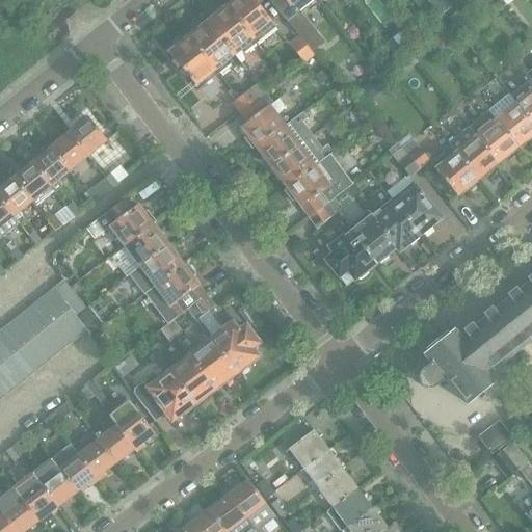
[(255,43),(274,27),(251,0),(231,0),(225,4),(227,6),(225,6),(255,43)]
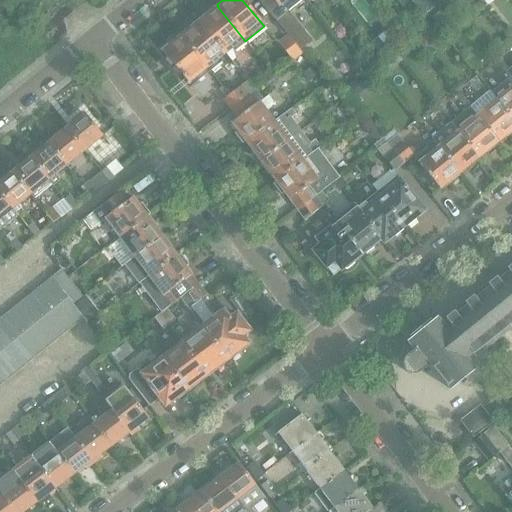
[(301,0),(257,0),(275,21),(301,0)]
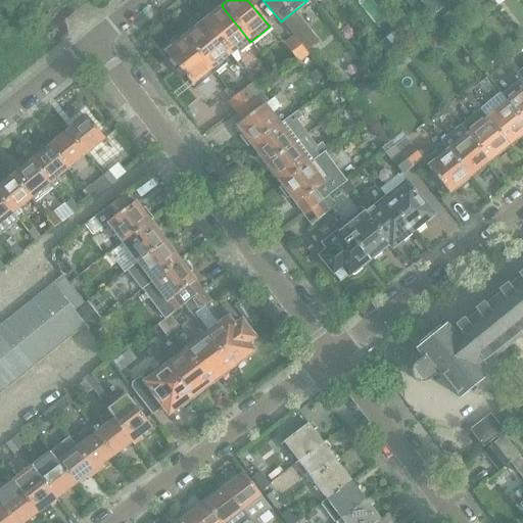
[(436,0),(419,0),(420,0),(433,16),(443,8),(436,0)]
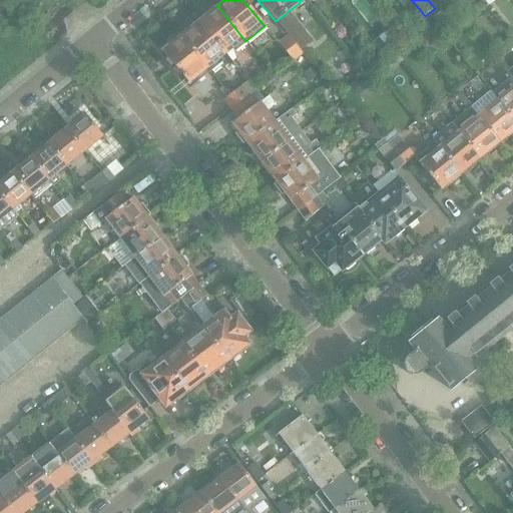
[(440,11),(449,4),(445,0),(438,0),(433,5),(439,12),(440,11)]
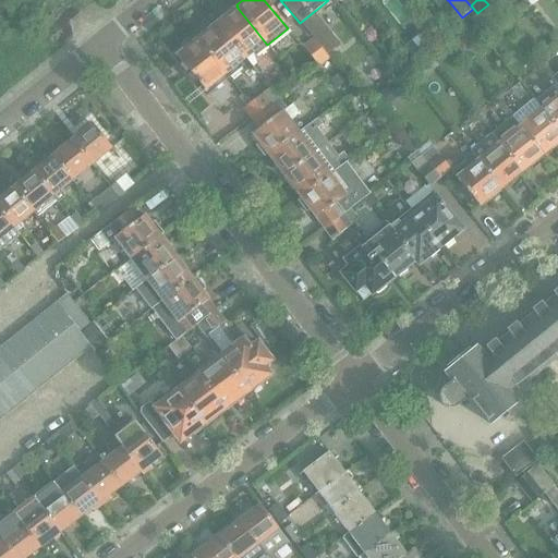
[(507,0),(496,0),(494,3),(500,11),(510,3),(507,0)]
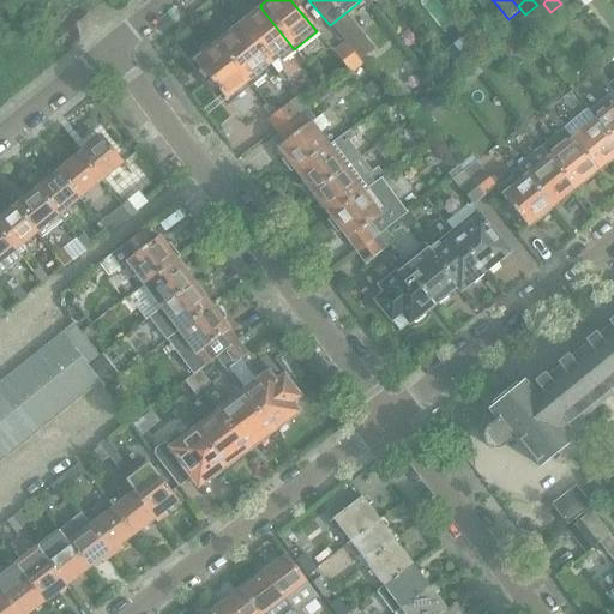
[(260,7),(259,8),(258,7),(247,17),(248,18),(239,25),(270,65),(277,59),(280,61),(294,49),(260,7)]
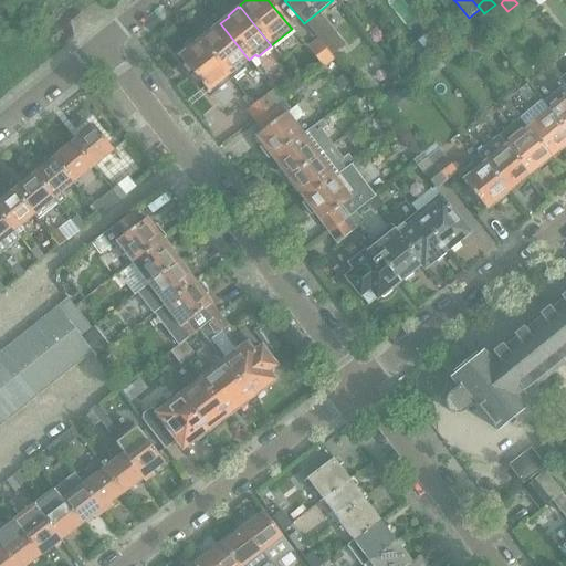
[(484,32),(494,23),(485,12),(484,13),(475,21),(484,32)]
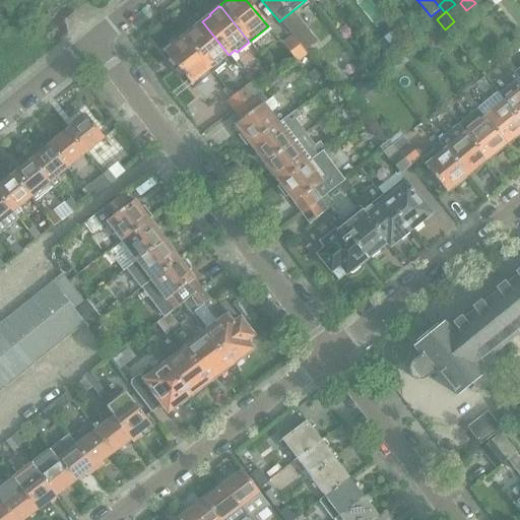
[(221,60),(229,55),(202,21),(195,28),(193,26),(184,35),(185,36),(184,37),(212,72),(223,62),(221,60)]
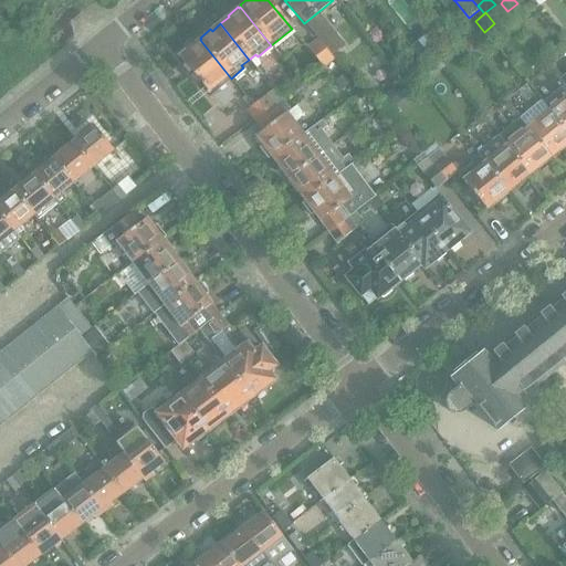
[(200,40),(198,41),(197,40),(187,48),(188,50),(179,56),(209,95),(231,79),(200,40)]
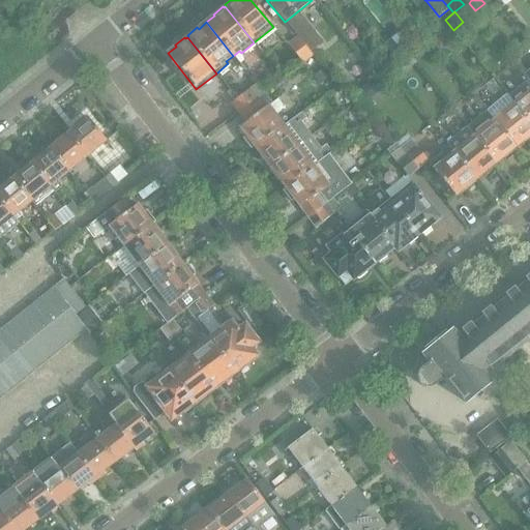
[(303,63),(313,56),(297,37),(288,46),(303,63)]
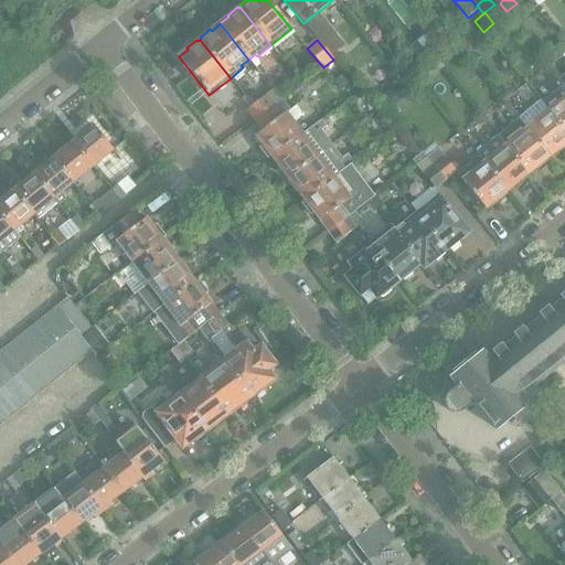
[(454,59),(447,50),(437,57),(444,66),(454,59)]
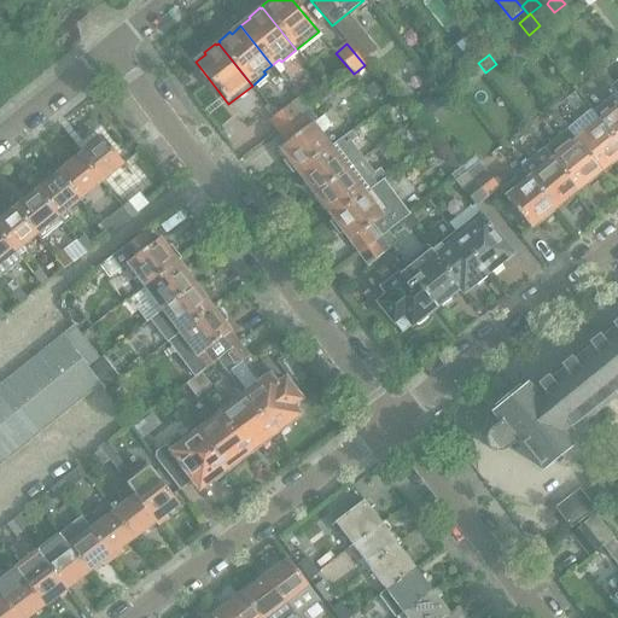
[(476,64),(462,75),(470,83),(483,73),(476,64)]
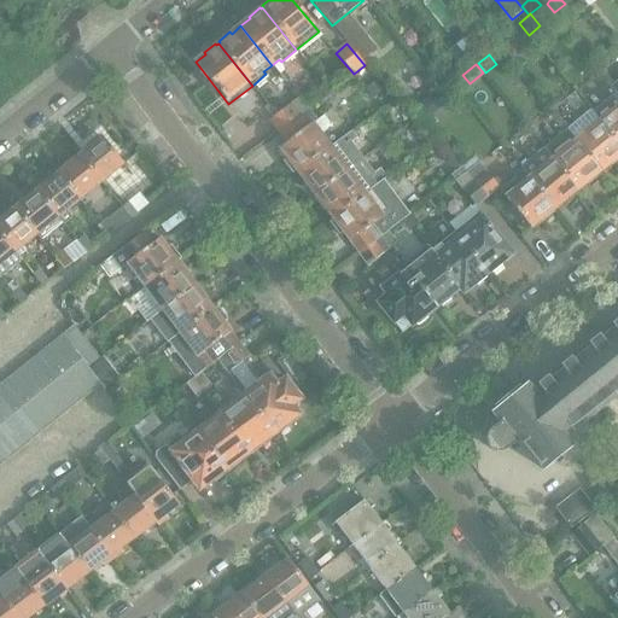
[(285,82),(290,80),(283,70),(278,74),(285,82)]
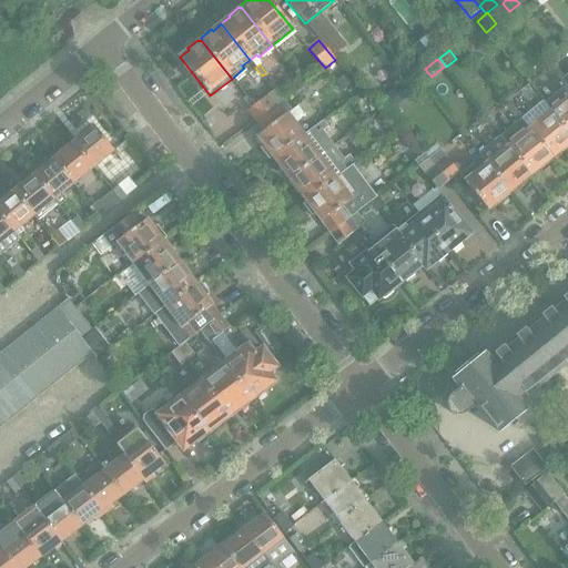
[(342,90),(354,81),(346,73),(335,81),(342,90)]
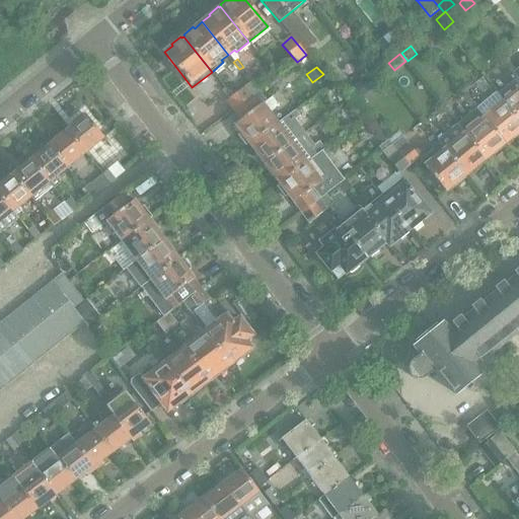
[(352,89),(360,99),(377,86),(369,75),(352,89)]
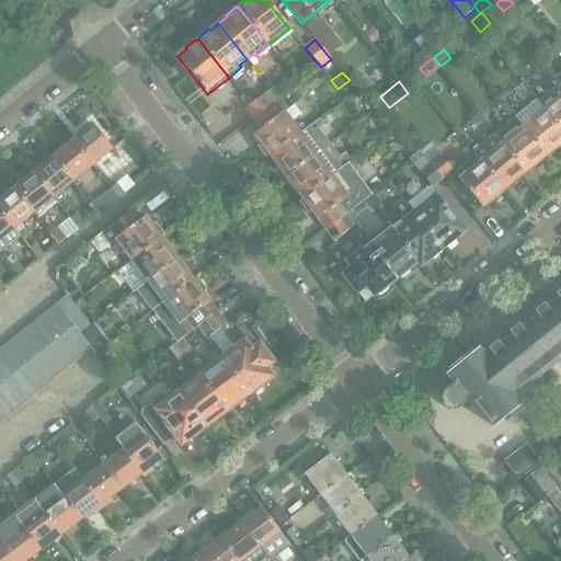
[(560,90),(558,87),(537,103),(560,132),(560,90)]
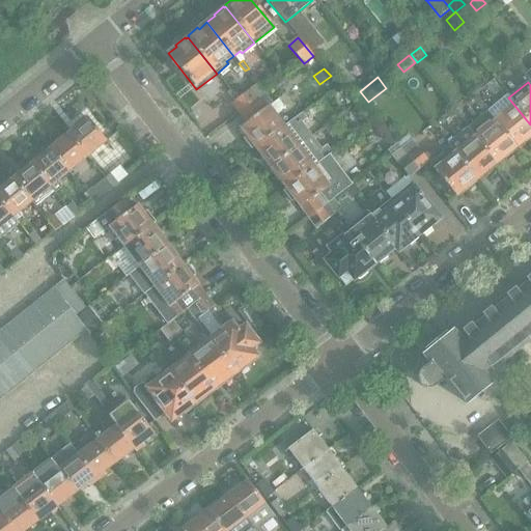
[(256,85),(250,89),(257,99),(263,94),(256,85)]
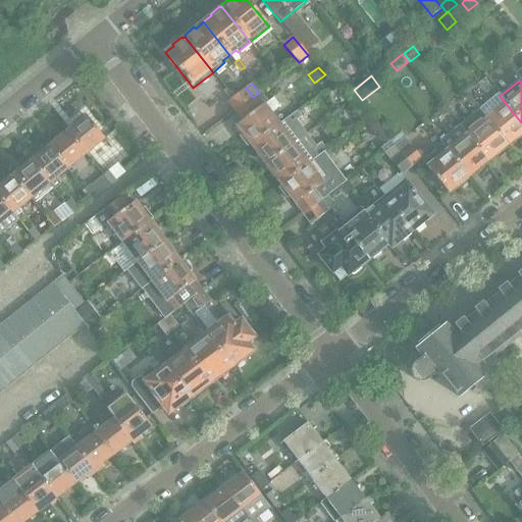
[(233,111),(253,97),(246,88),(233,98),(229,100),(227,102),(233,111)]
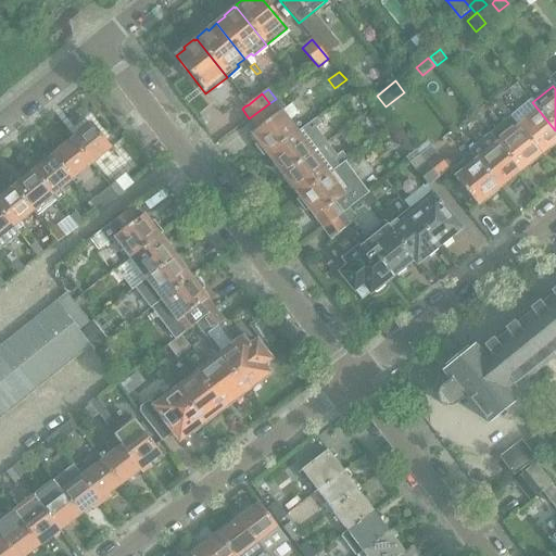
[(241,96),(238,98),(244,106),(249,104),(241,96)]
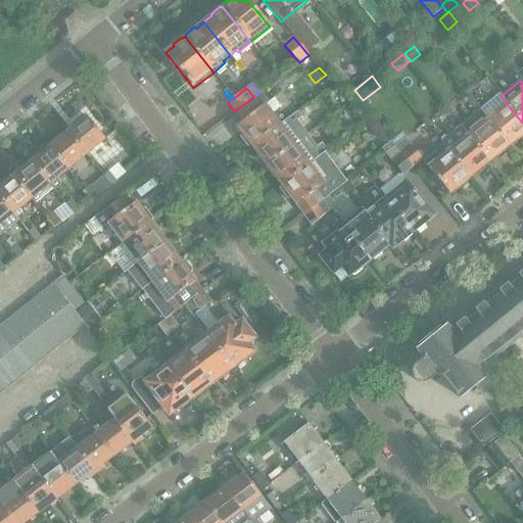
[(251,146),(279,126),(271,114),(277,110),(278,105),(273,99),(268,103),(260,92),(259,93),(253,97),(234,111),(242,122),(236,126),(242,134),(239,137),(247,148),(251,145),(251,146)]
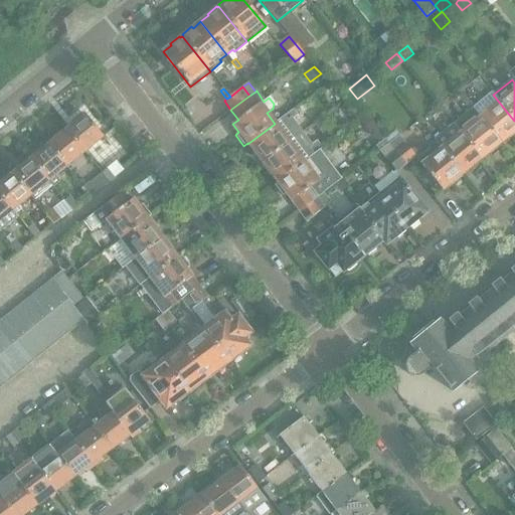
[(514,121),(493,95),(491,92),(472,108),(472,109),(480,118),(501,144),(509,138),(510,139),(514,134),(514,121)]
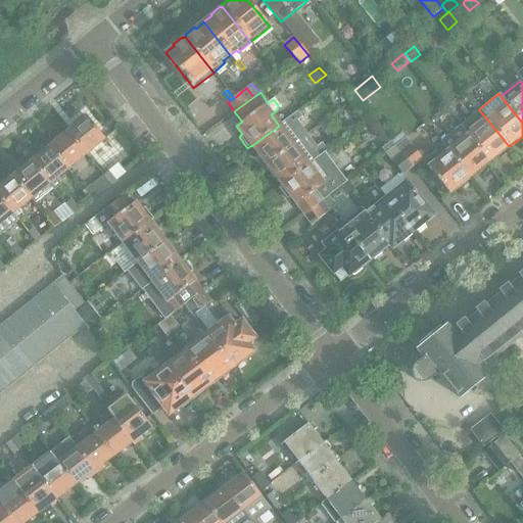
[(509,146),(487,120),(479,110),(460,126),(467,135),(489,162),(496,156),(497,157),(509,148),(508,147),(509,146)]
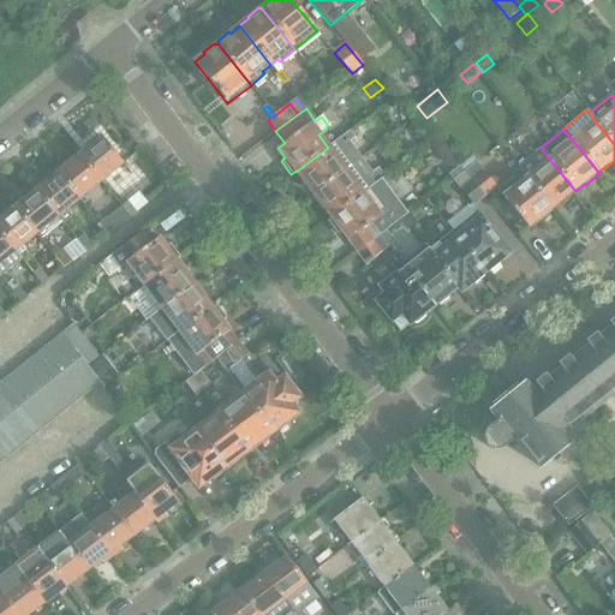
[(348,142),(354,137),(350,131),(328,148),(296,172),(303,181),(302,181),(311,195),(312,193),(314,195),(362,159),(348,142)]
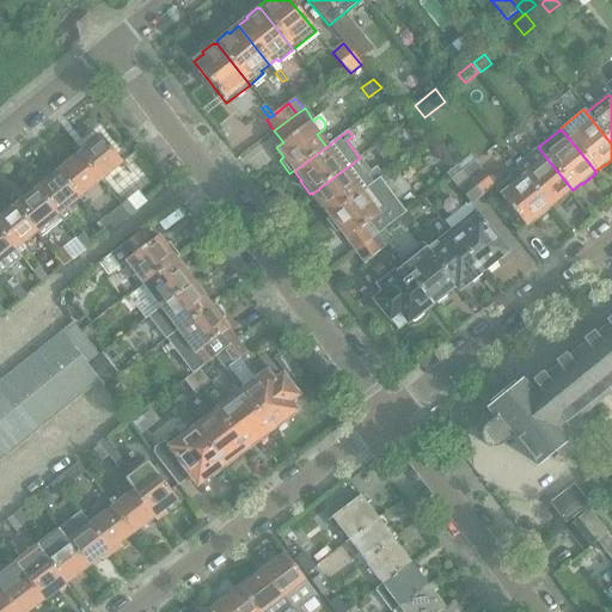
[(101,181),(122,163),(101,138),(79,154),(101,181)]
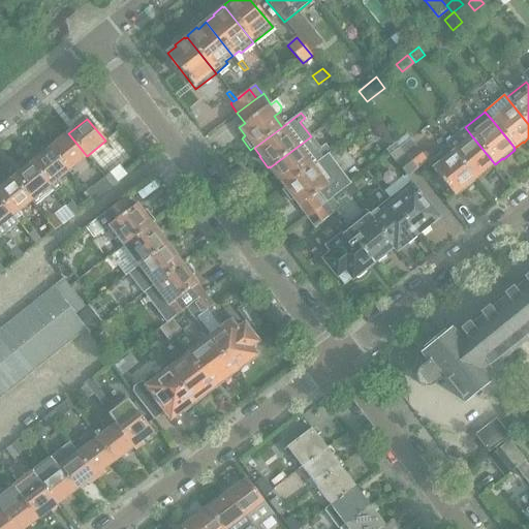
[(495,164),(472,136),(465,127),(445,143),(445,144),(453,153),(453,152),(475,180),(483,174),(484,175),(495,166),(494,165),(495,164)]
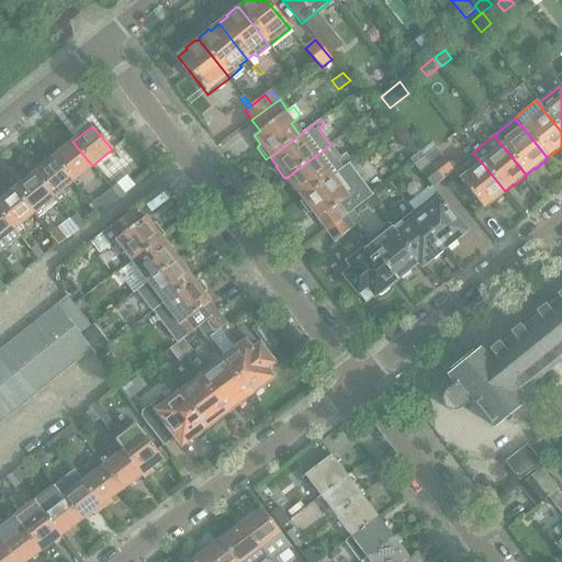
[(72,181),(92,166),(72,142),(53,158),(72,181)]
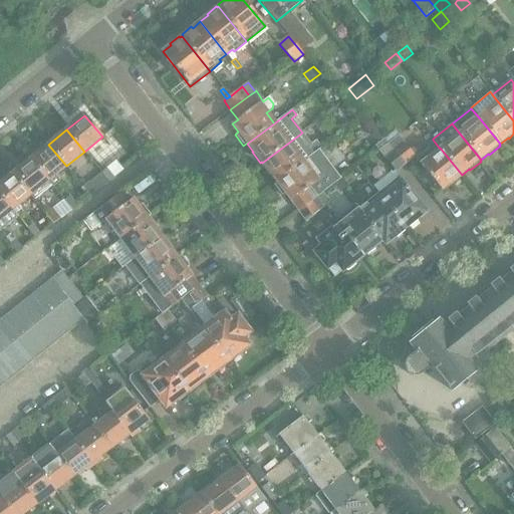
[(316,140),(311,144),(302,133),(262,163),(263,165),(262,165),(270,176),(271,176),(276,183),(319,151),(320,150),(319,149),(321,148),(316,140)]
